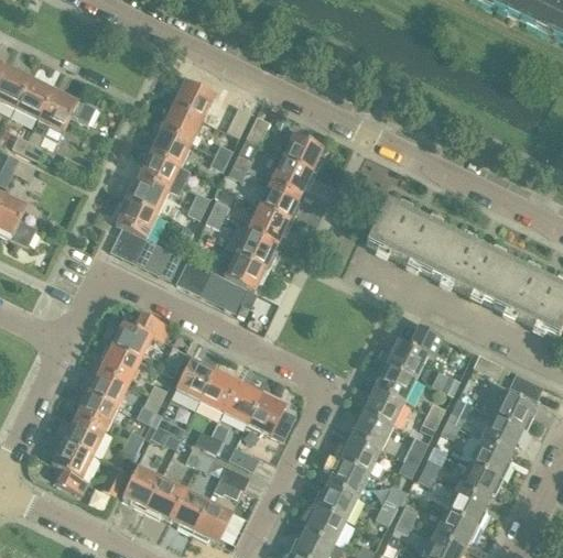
[(479,0),(562,41),(562,0),(479,0)]
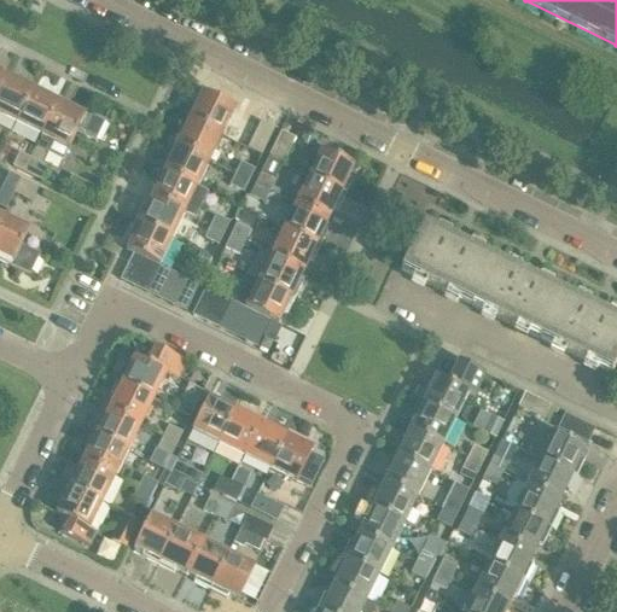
[(17,77),(6,71),(0,85),(0,109),(16,118),(34,81),(18,74),(17,77)]
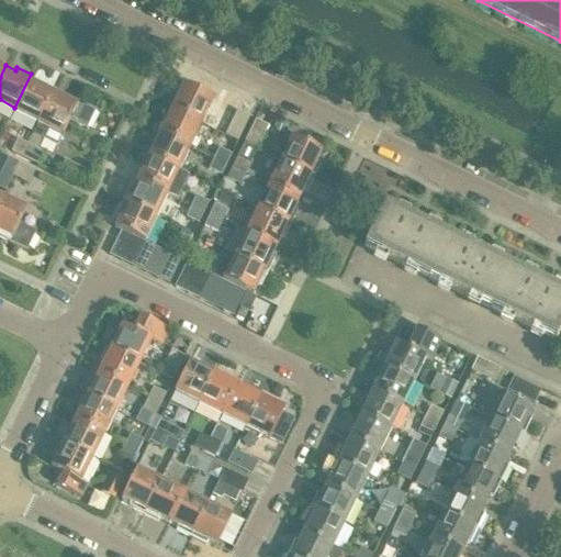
[(38,119),(53,89),(45,85),(46,81),(31,74),(14,108),(38,119)]
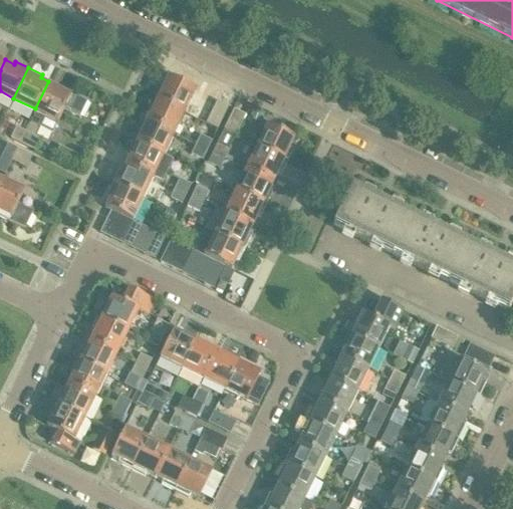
[(196,86),(168,73),(164,82),(161,80),(155,93),(185,108),(196,86)]
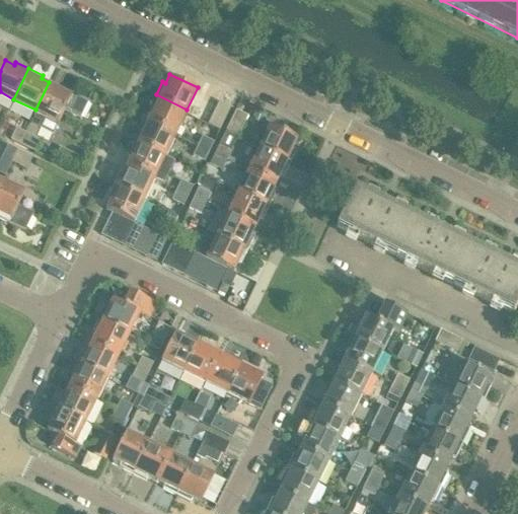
[(58,86),(49,82),(35,109),(30,120),(52,131),(57,121),(59,121),(65,107),(81,116),(89,98),(60,83),(58,86)]
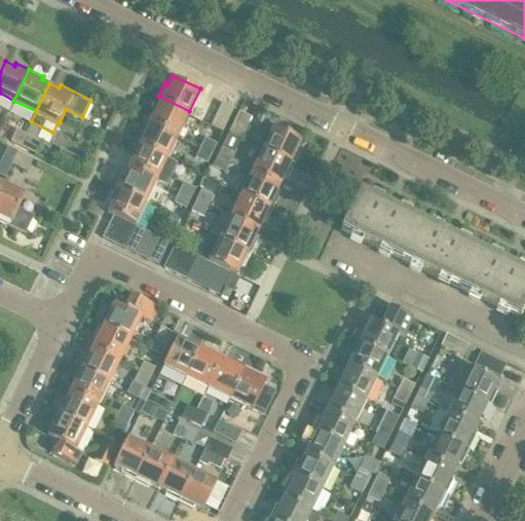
[(179,134),(189,111),(158,96),(151,110),(154,112),(150,120),(179,134)]
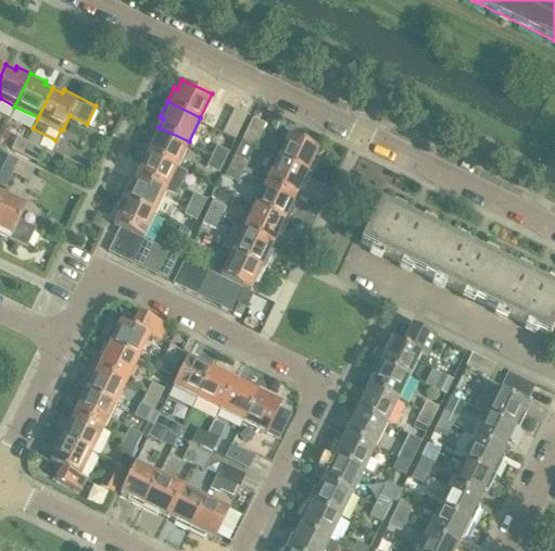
[(236,136),(248,112),(235,105),(223,129),(236,136)]
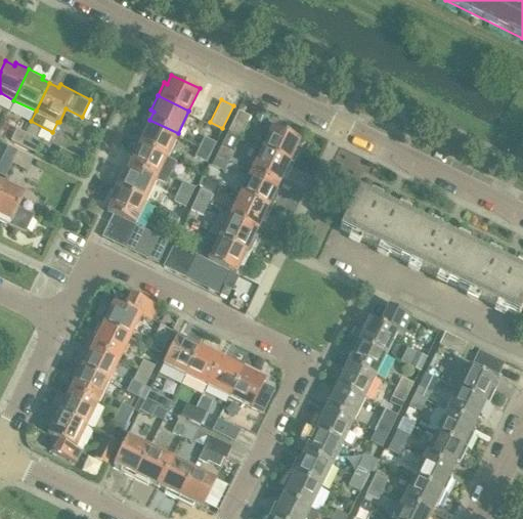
[(240,136),(251,113),(238,107),(227,130),(240,136)]
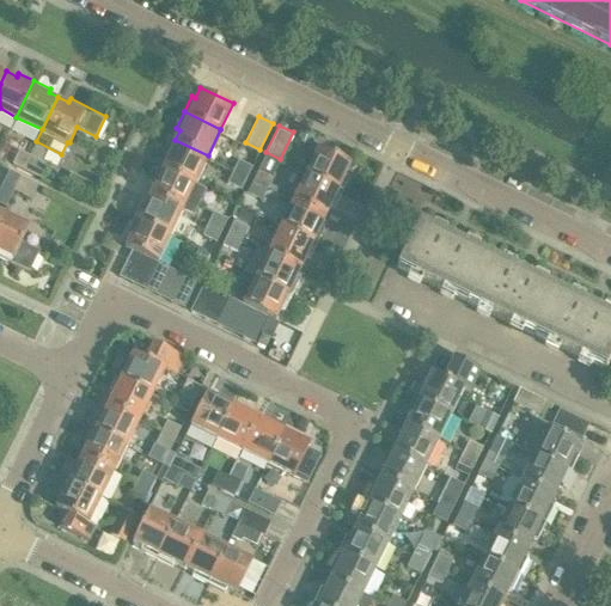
[(208,155),(175,140),(170,150),(167,148),(159,164),(195,182),(196,181),(208,155)]
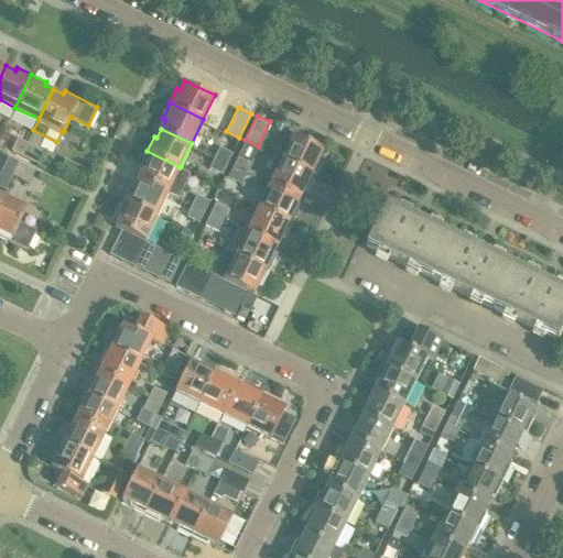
[(315,173),(322,159),(320,157),(324,148),(293,133),(282,157),(315,173)]
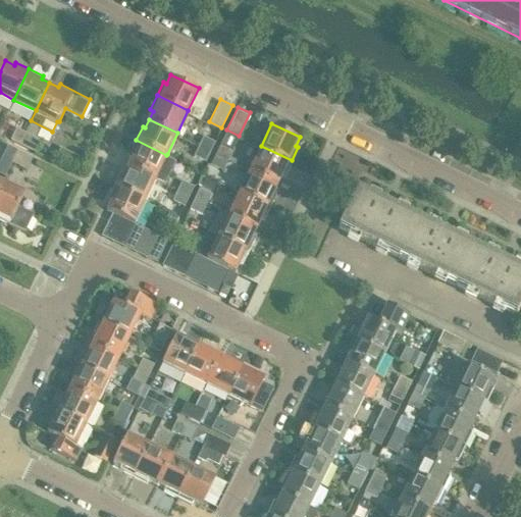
[(20,141),(27,130),(16,124),(11,137),(20,141)]
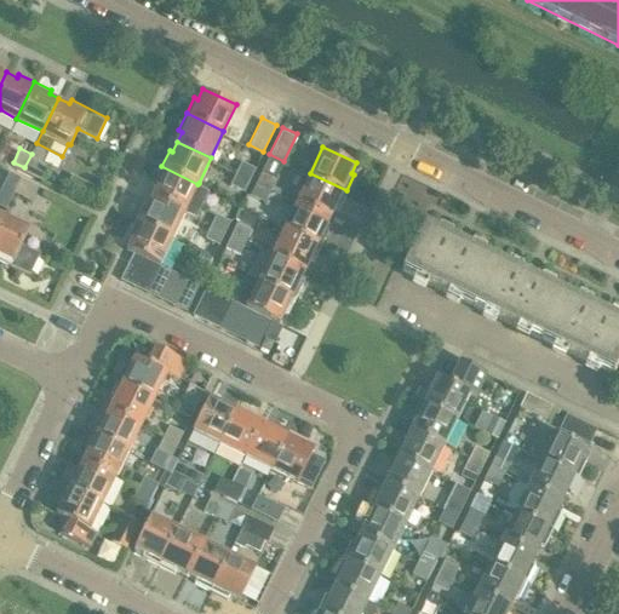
[(41,176),(49,162),(32,154),(24,167),(41,176)]
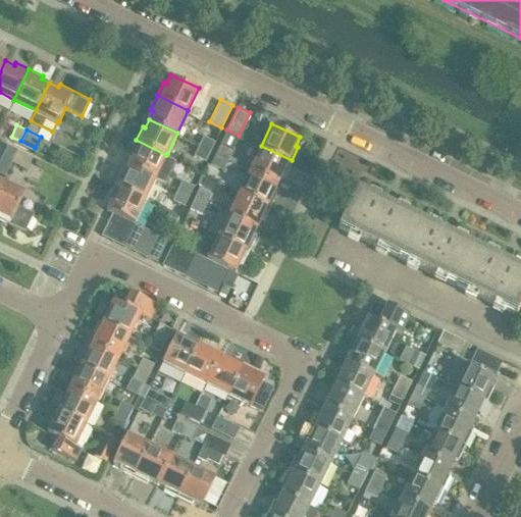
[(211,149),(215,139),(204,134),(199,144),(211,149)]
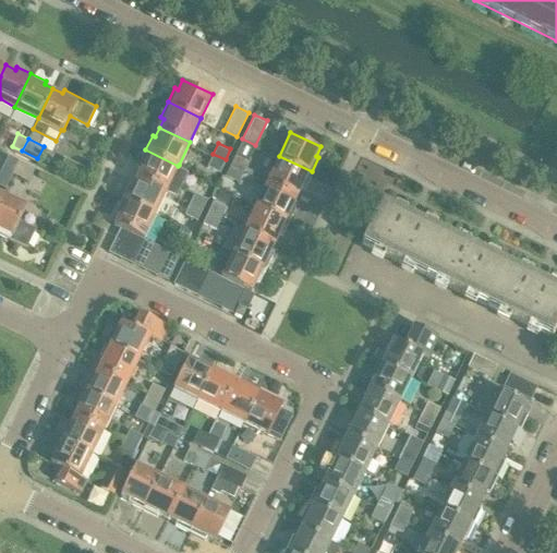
[(178,166),(145,149),(138,165),(141,166),(136,176),(167,190),(176,194),(188,169),(179,165),(178,166)]
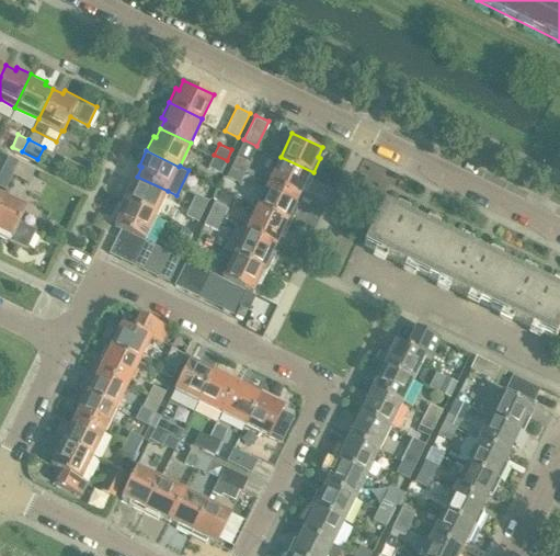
[(246,170),(250,159),(238,152),(232,163),(246,170)]
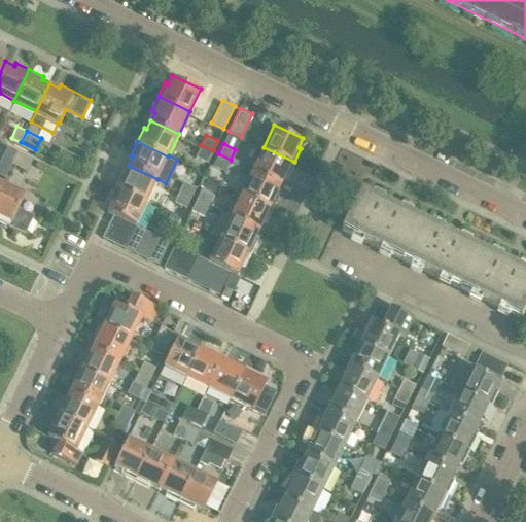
[(12,161),(18,148),(8,144),(2,155),(12,161)]
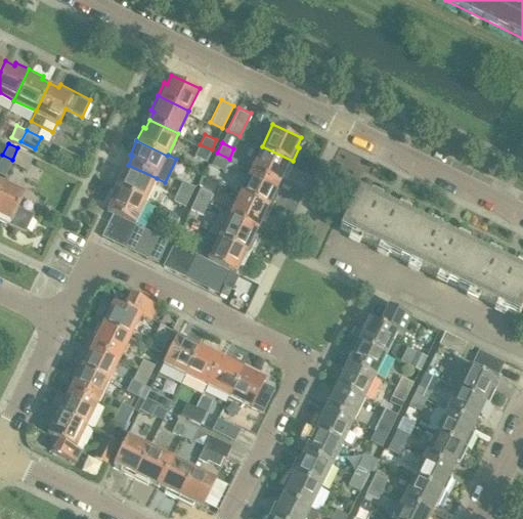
[(207,159),(212,149),(200,144),(195,154),(207,159)]
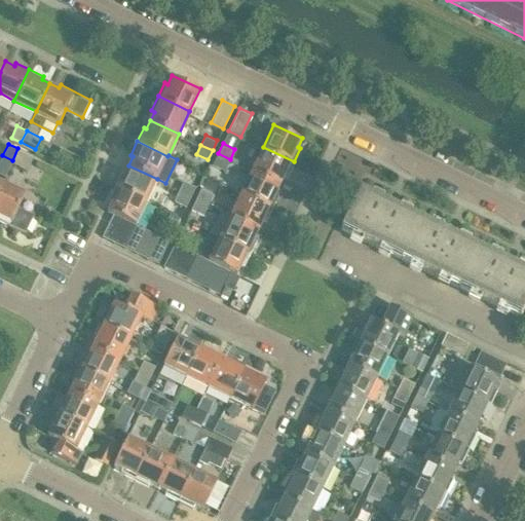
[(287,176),(294,161),(263,147),(252,170),(279,183),(284,175),(287,176)]
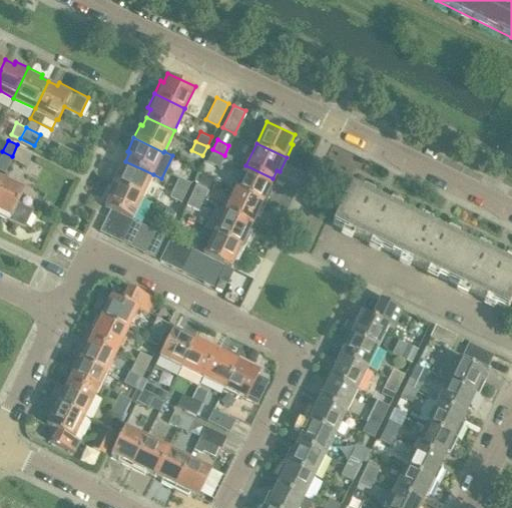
[(26,163),(32,151),(17,144),(12,156),(26,163)]
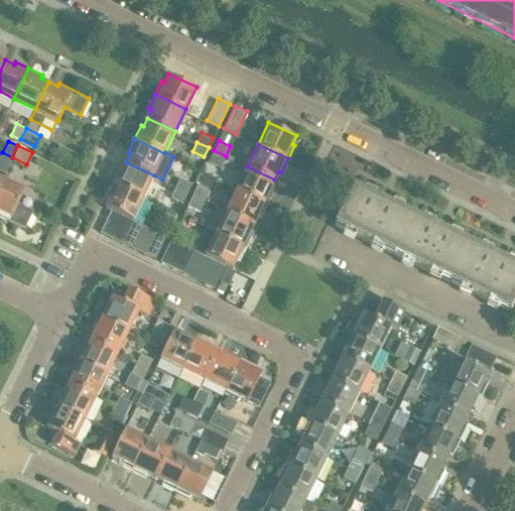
[(221,165),(226,156),(214,150),(209,159),(221,165)]
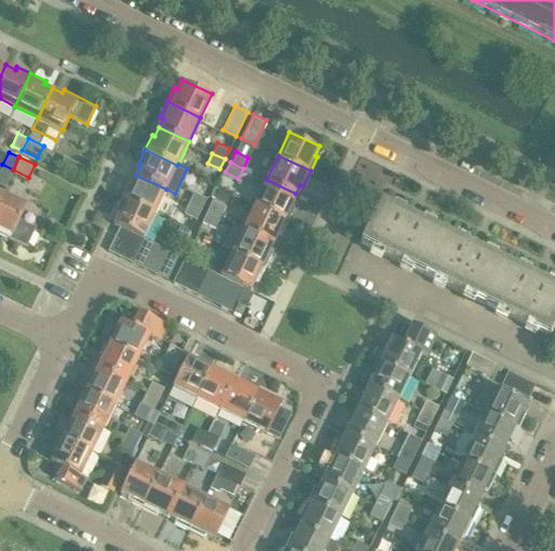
[(166,189),(136,175),(133,183),(129,182),(122,196),(155,212),(166,189)]
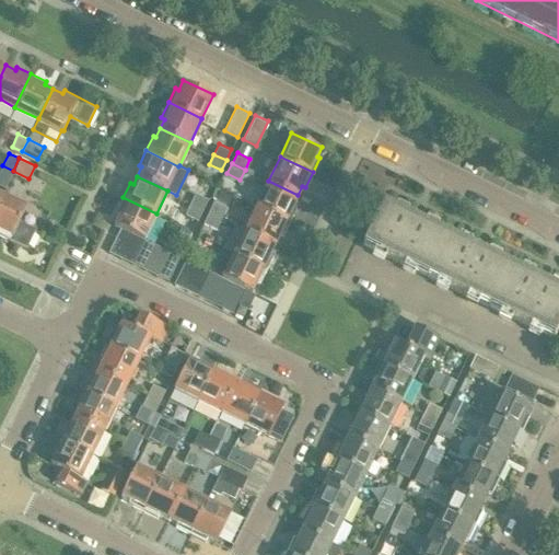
[(290,220),(297,205),(294,204),(298,195),(268,181),(257,204),(290,220)]
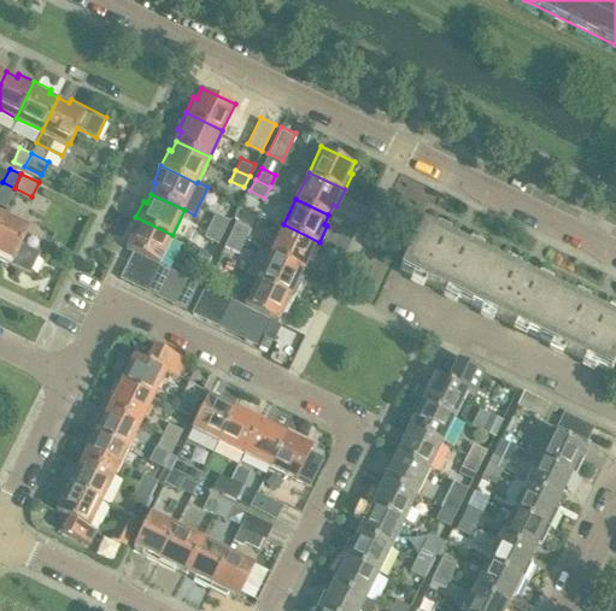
[(224,229),(229,217),(215,210),(210,222),(224,229)]
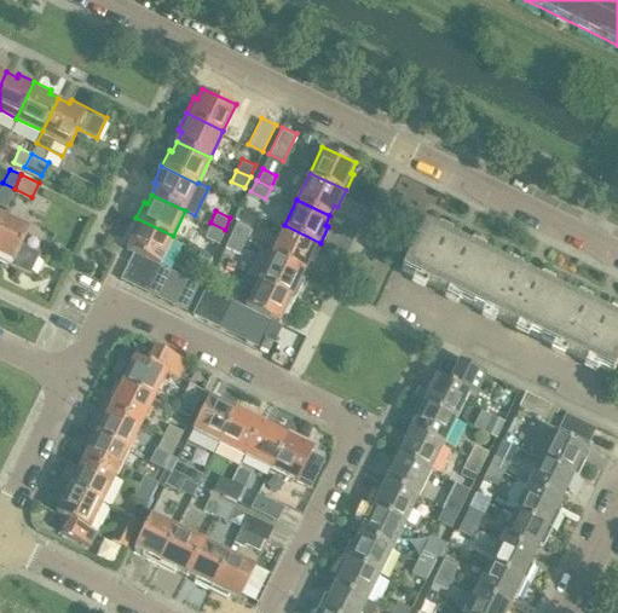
[(0,255),(30,271),(41,250),(22,242),(30,225),(3,212),(0,217),(0,255)]
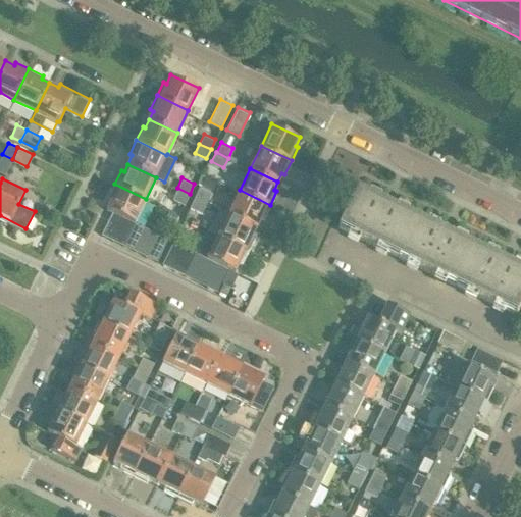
[(135,221),(146,199),(114,184),(108,198),(111,199),(106,208),(112,211),(123,216),(134,221),(134,220),(135,221)]
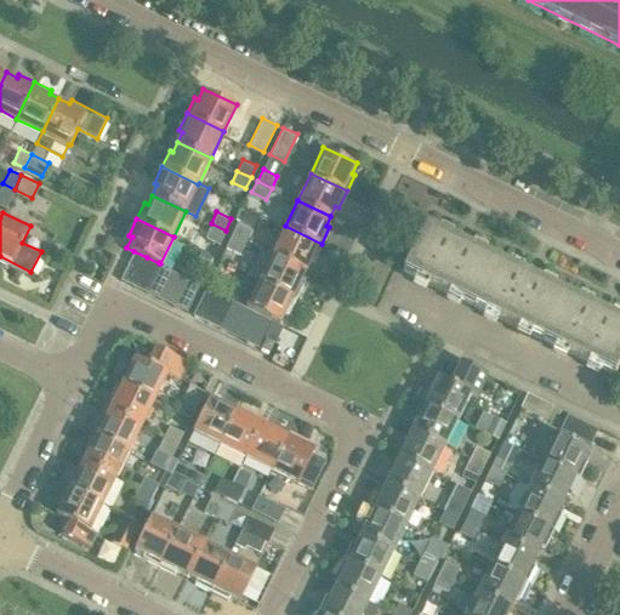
[(246,240),(252,228),(238,221),(232,233),(246,240)]
